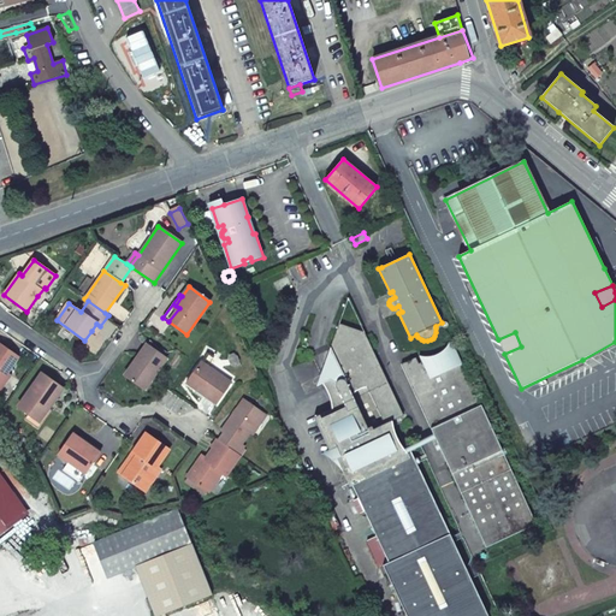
[(337,448),(392,421),(404,416),(365,333),(339,325),(331,350),(338,366),(345,383),(344,381),(343,380),(342,380),(341,380),(339,380),(338,381),(337,383),(336,384),(336,385),(336,388),(344,404),(337,408),(314,418),(330,451),(337,448)]
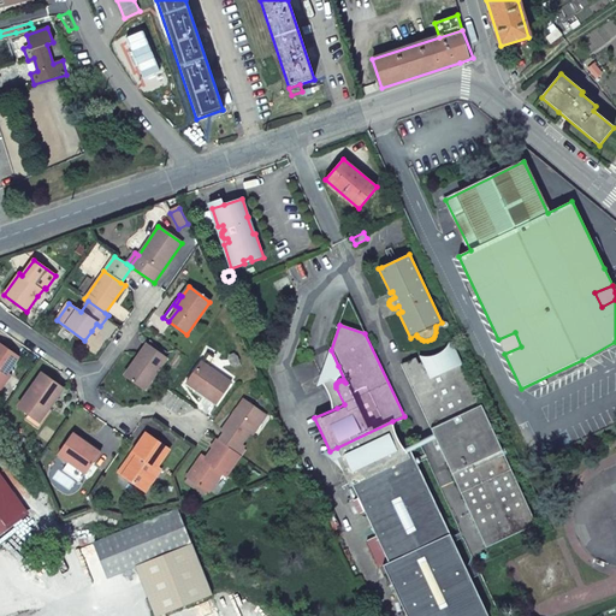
[(498,339),(504,354),(521,347),(515,332),(498,339)]
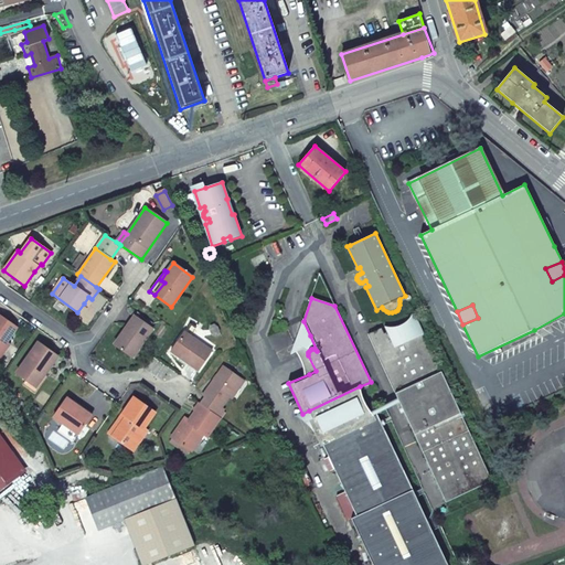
[(440,371),(416,318),(415,319),(412,313),(408,318),(405,322),(402,323),(400,326),(393,327),(387,327),(384,326),(387,331),(384,333),(381,328),(375,330),(402,388),(440,371)]
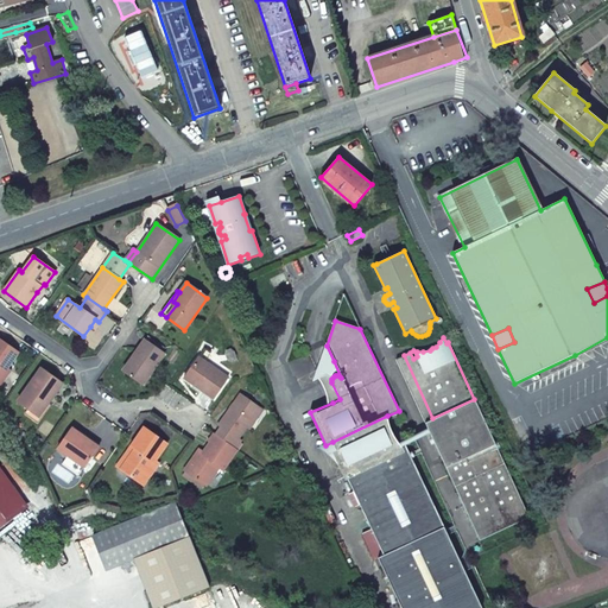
[(0,385),(11,371),(7,368),(19,352),(0,339),(0,385)]
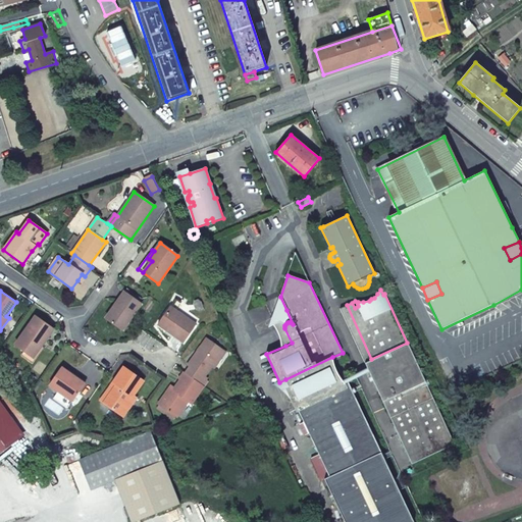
[(105,319),(122,330),(142,303),(124,292),(105,319)]
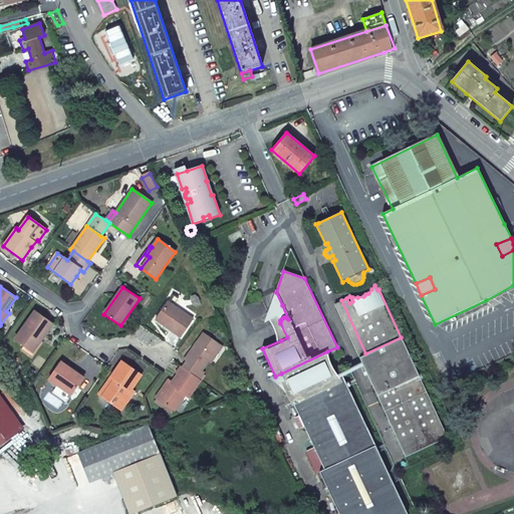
[(334,303),(359,357),(365,353),(341,300),(334,303)]
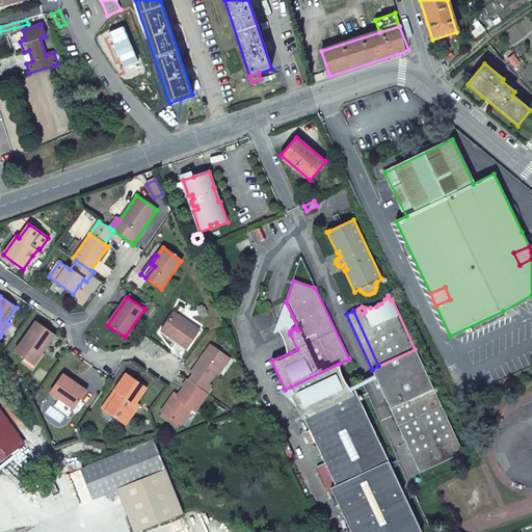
[(161,331),(186,349),(198,330),(174,313),(161,331)]
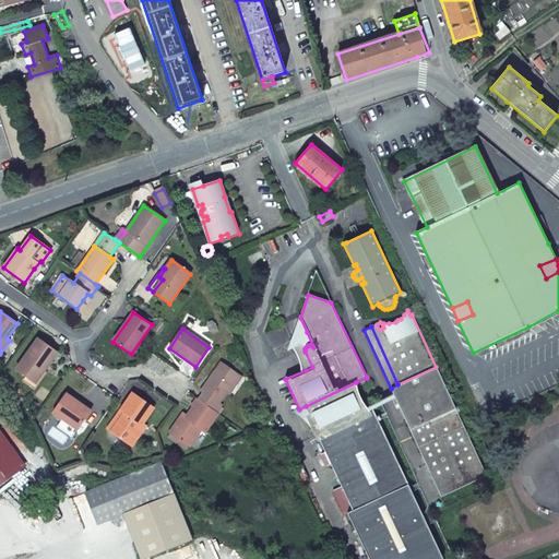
[(293,344),(306,370),(312,367),(305,352),(305,349),(305,348),(306,347),(307,346),(308,345),(309,345),(310,345),(311,345),(312,346),(313,347),(307,332),(300,340),(293,344)]
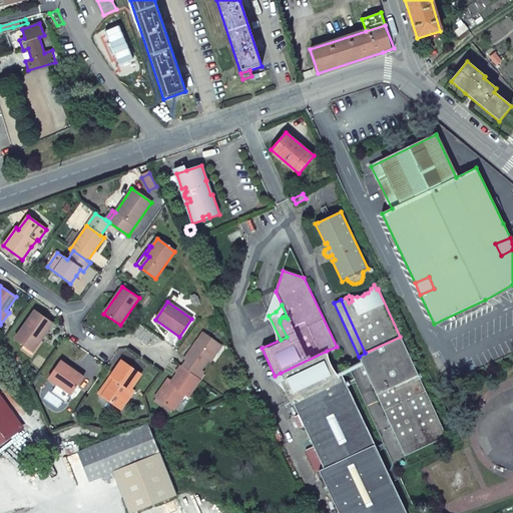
[(35,311),(14,339),(23,345),(30,350),(38,339),(40,341),(40,340),(52,324),(35,311)]
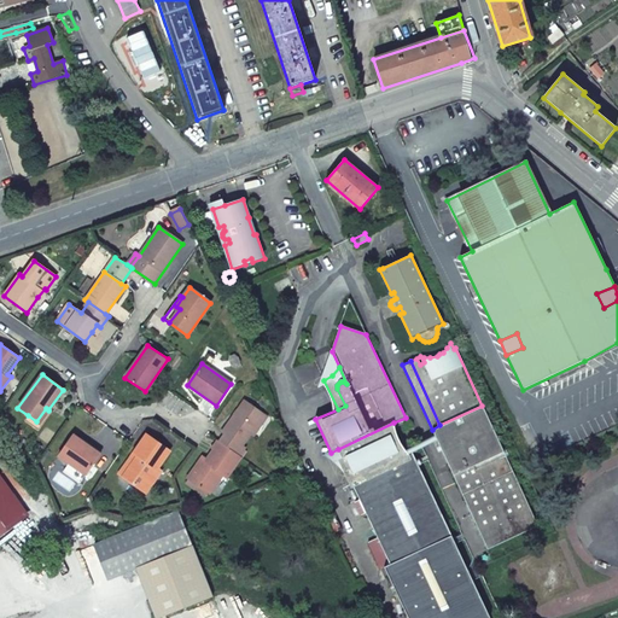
[(220,442),(239,455),(245,448),(242,445),(250,435),(264,414),(245,401),(221,432),(225,435),(220,442)]
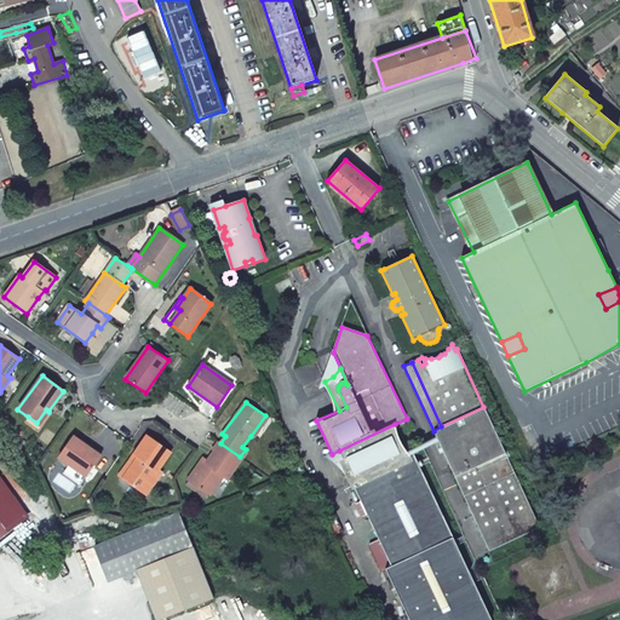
[(441,426),(463,472),(505,453),(483,407),(441,426)]
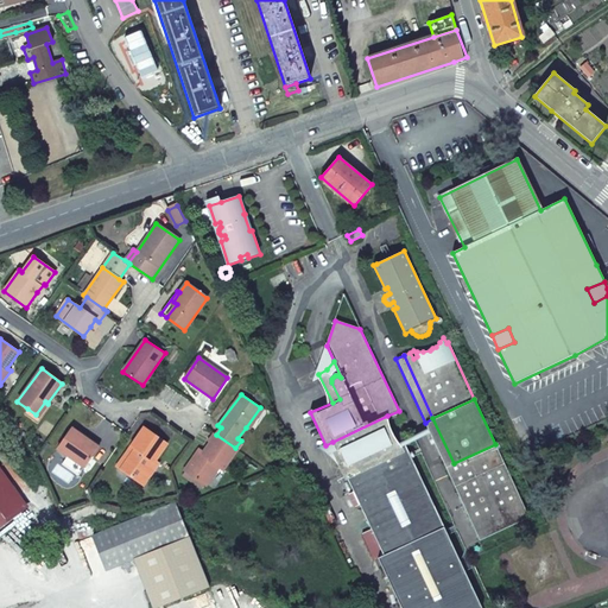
[(37,423),(50,405),(48,403),(48,404),(45,401),(36,415),(27,409),(25,413),(37,423)]
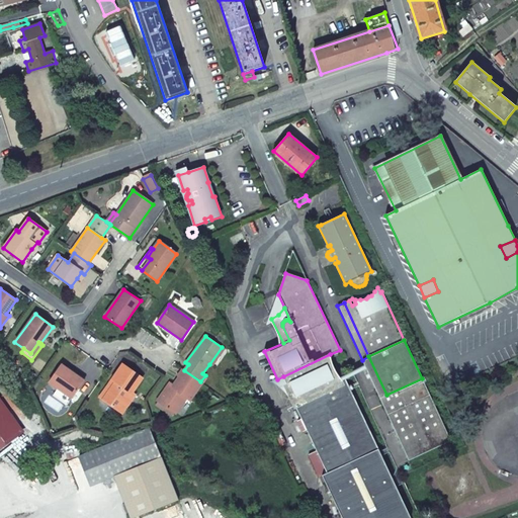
[(209,364),(212,366),(225,350),(222,347),(209,364)]
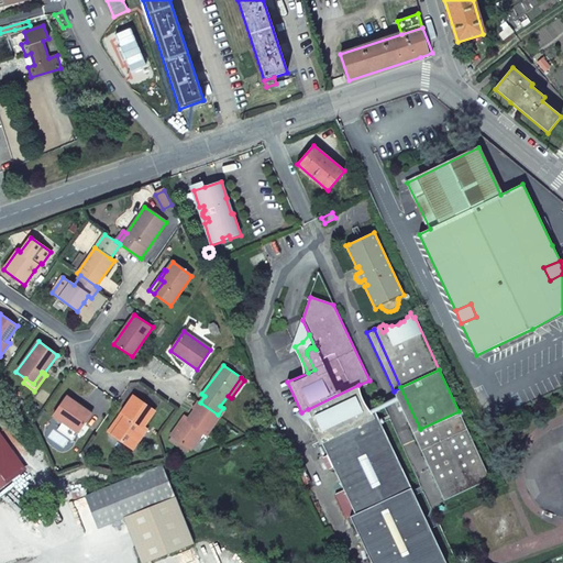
[(359,385),(308,409),(322,439),(372,415),(368,411),(363,401),(360,394),(359,385)]
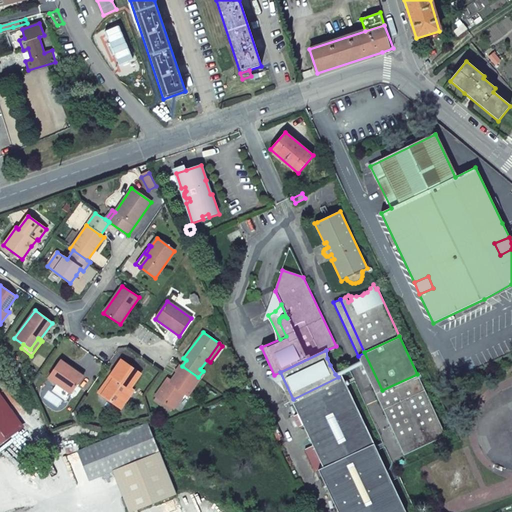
[(382,390),(364,352),(358,356),(375,393),(382,390)]
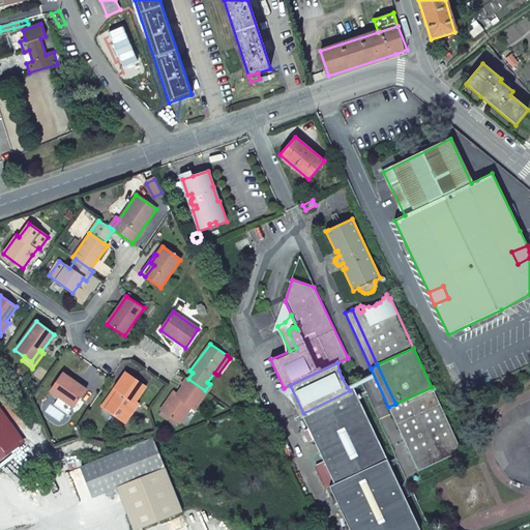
[(50,391),(74,408),(86,389),(63,373),(50,391)]
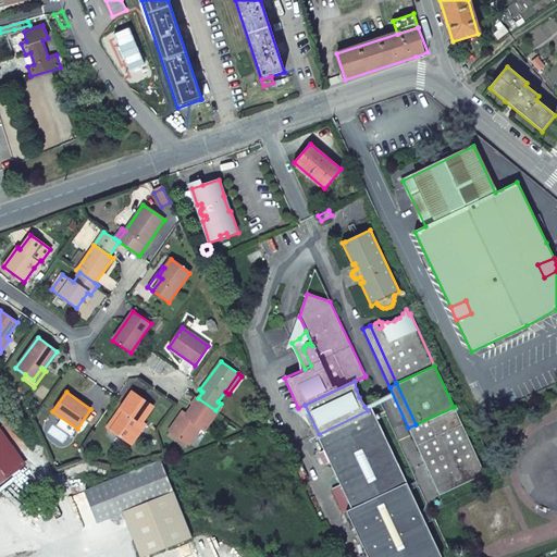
[(111,430),(132,444),(145,424),(141,422),(152,407),(132,393),(121,408),(124,411),(111,430)]
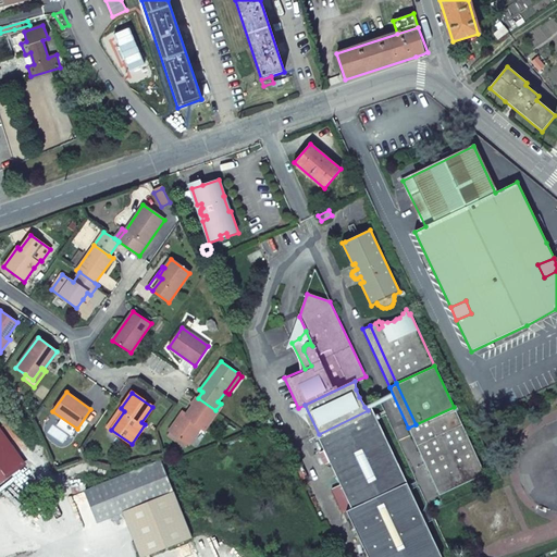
[(192,405),(186,413),(184,417),(181,413),(169,431),(187,444),(189,444),(200,429),(203,431),(218,412),(215,410),(198,398),(196,397),(190,405),(192,405)]
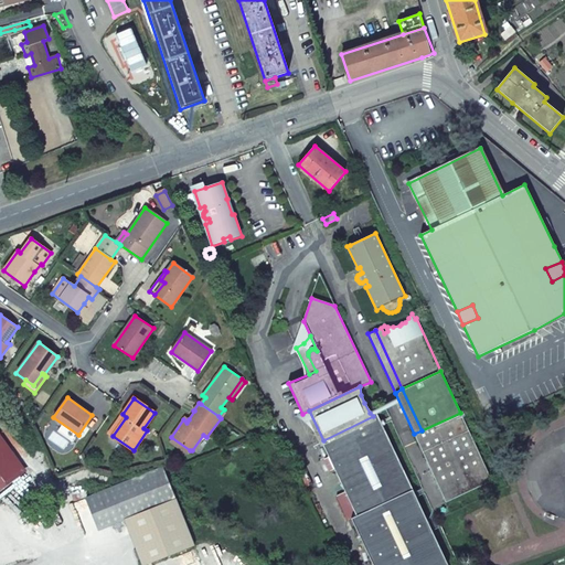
[(422,430),(452,499),(491,480),(460,413),(422,430)]
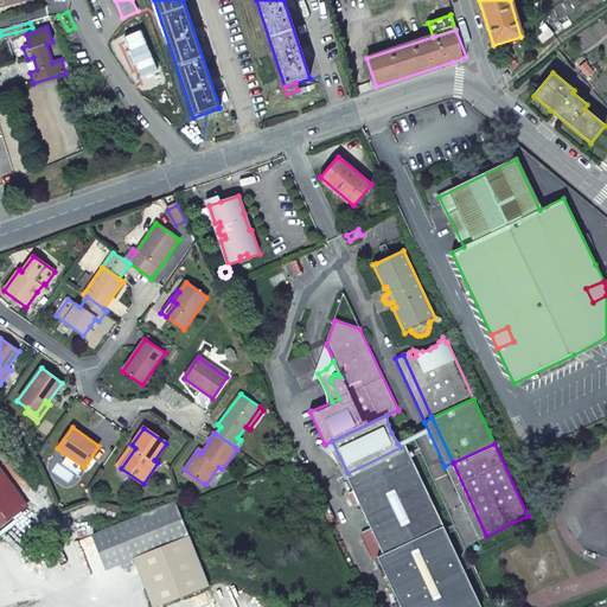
[(116,466),(121,468),(135,448),(132,445),(116,466)]
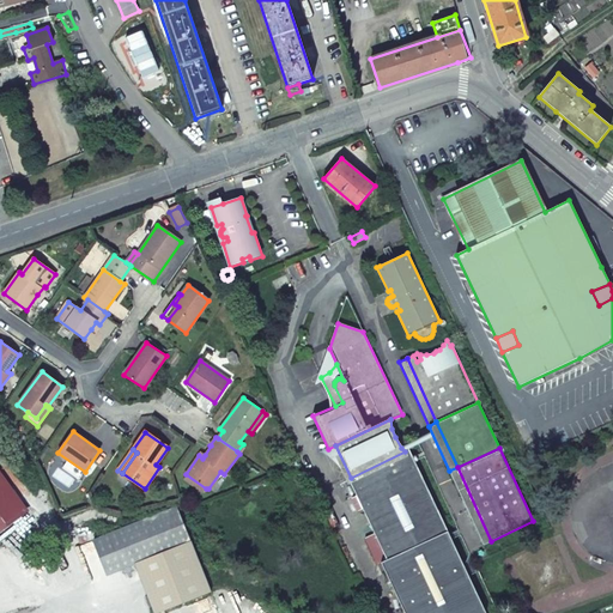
[(351,478),(349,479),(387,560),(448,532),(410,450),(405,451),(351,478)]
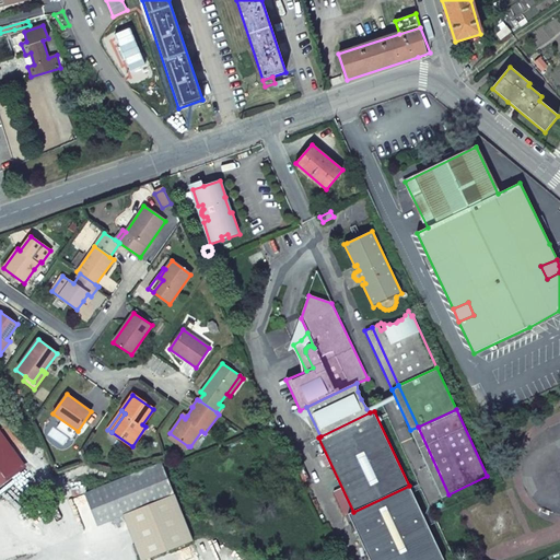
[(448,494),(418,427),(410,430),(441,498),(448,494)]
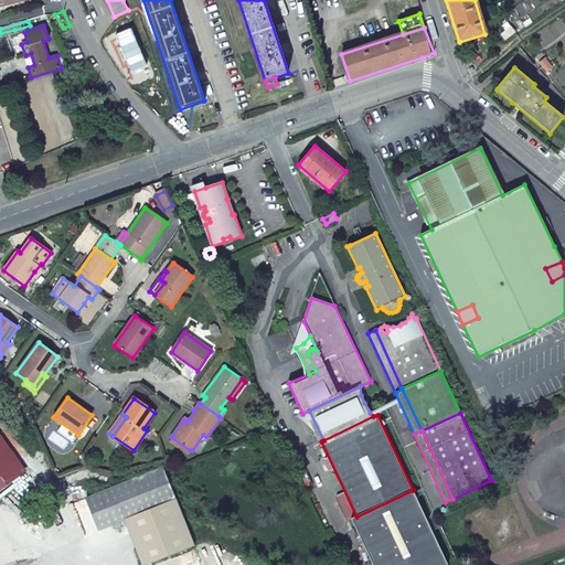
[(0,490),(27,471),(0,433),(0,490)]
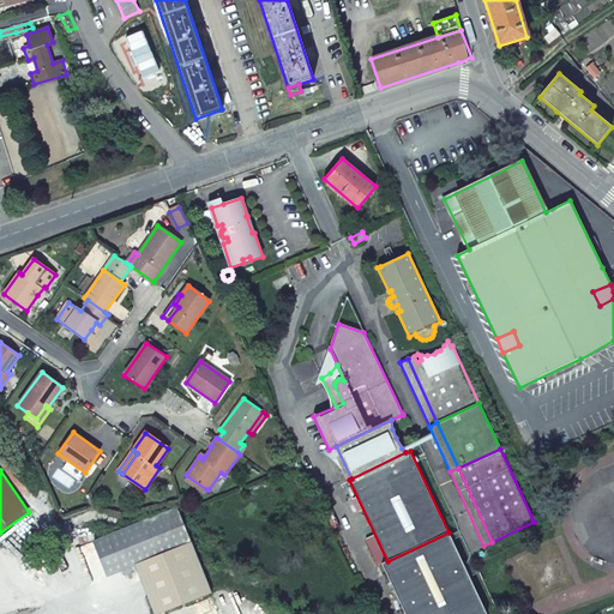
[(121,530),(134,564),(154,613),(156,613),(211,594),(178,509),(121,530)]
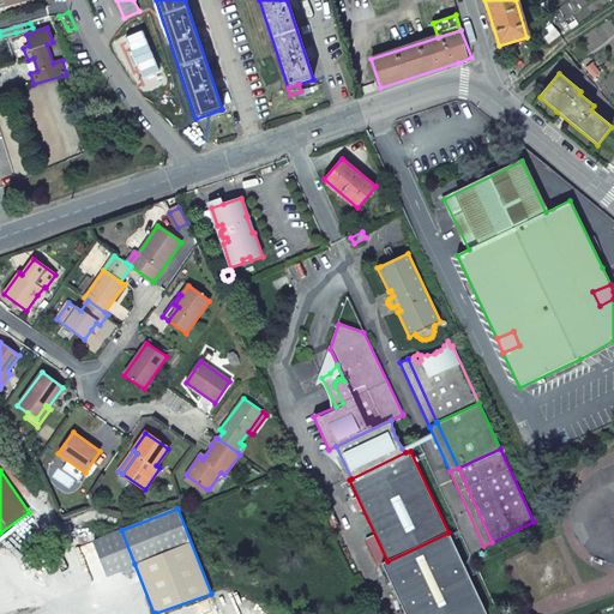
[(134,564),(121,530),(94,541),(107,575),(134,564)]
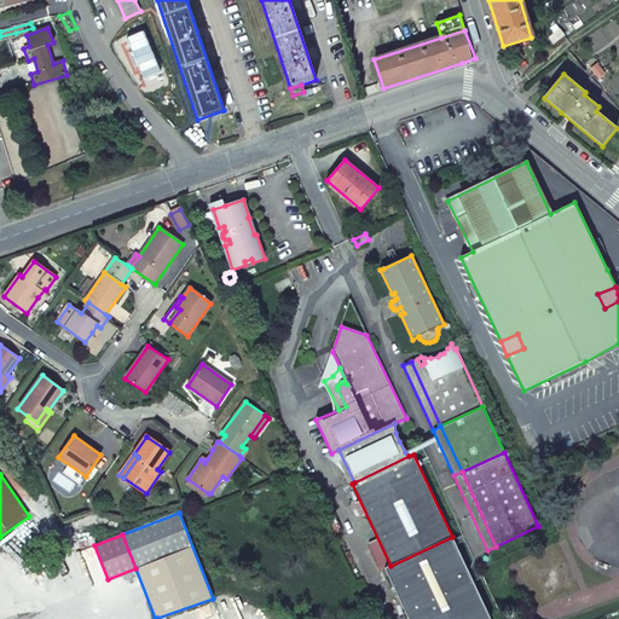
[(490,618),(452,537),(391,566),(385,568),(409,618),(490,618)]
